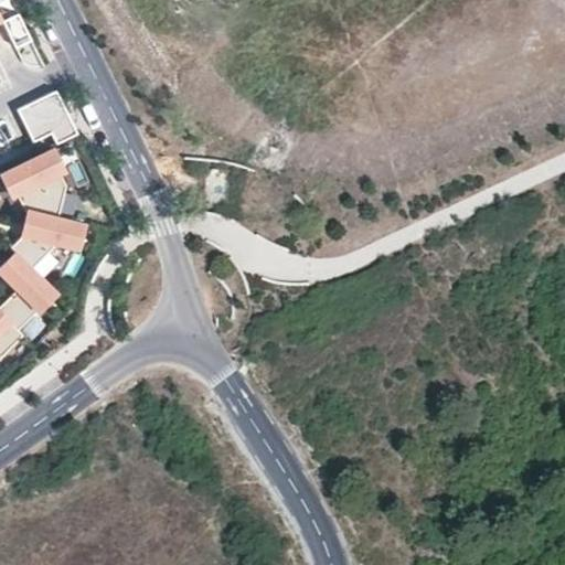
[(68,115),(56,89),(17,108),(29,135),(68,115)]
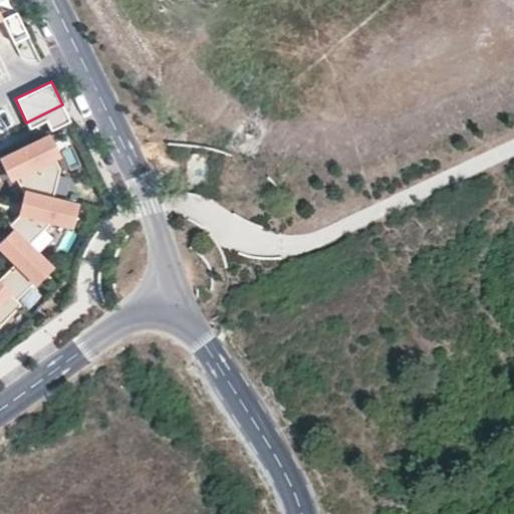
[(53,155),(57,154),(48,135),(1,158),(10,176),(14,174),(53,155)]
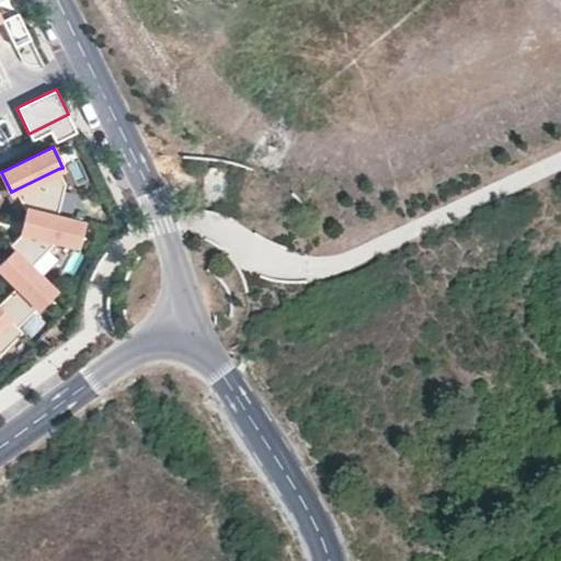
[(57,216),(65,183),(58,169),(15,190),(24,207),(57,216)]
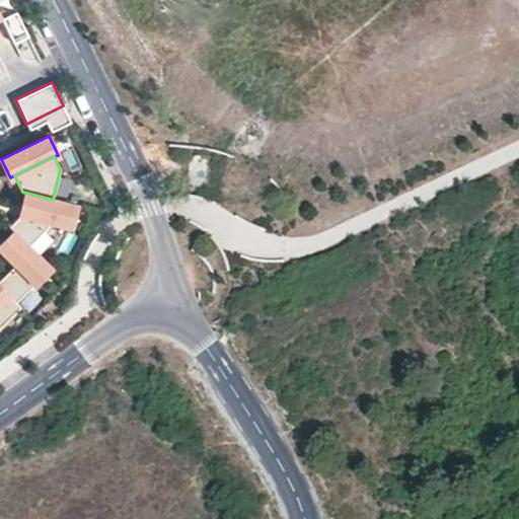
[(76,206),(53,200),(22,192),(17,212),(51,221),(71,226),(76,206)]
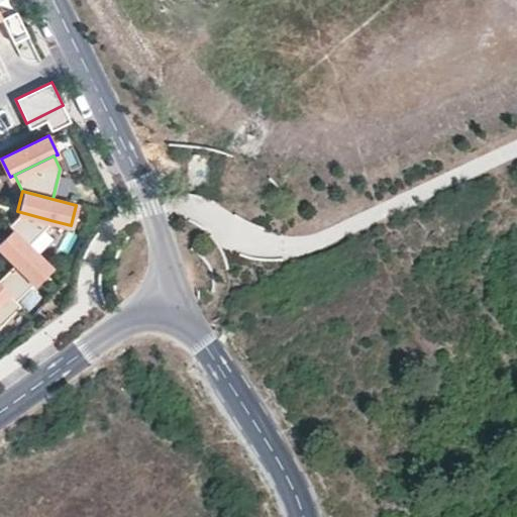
[(48,228),(50,220),(17,211),(15,219),(9,225),(26,243),(29,246),(48,228)]
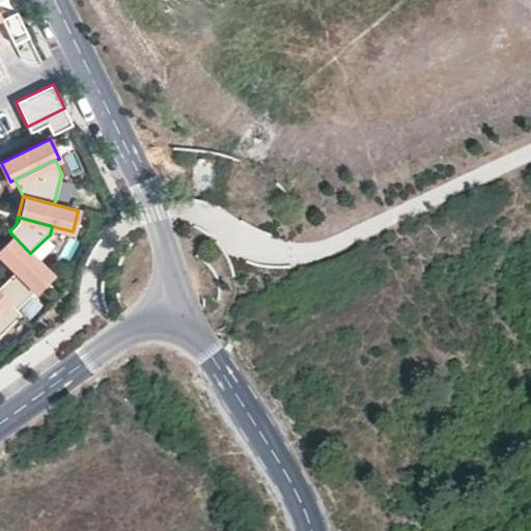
[(0,291),(17,309),(52,275),(30,253),(27,250),(7,270),(4,266),(0,270),(0,291)]
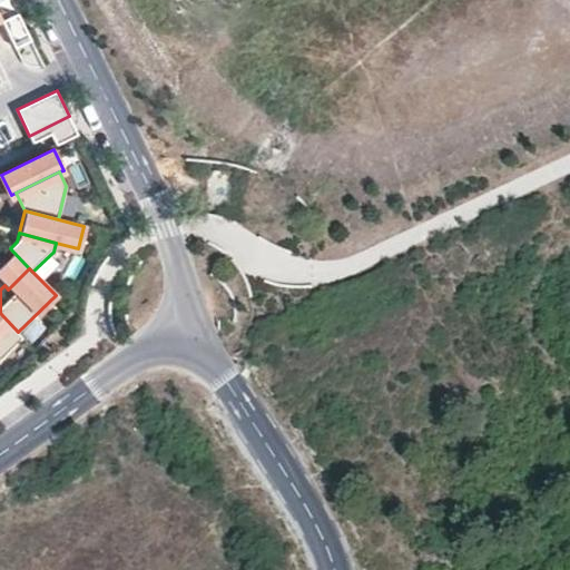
[(18,332),(0,313),(0,360),(23,337),(18,332)]
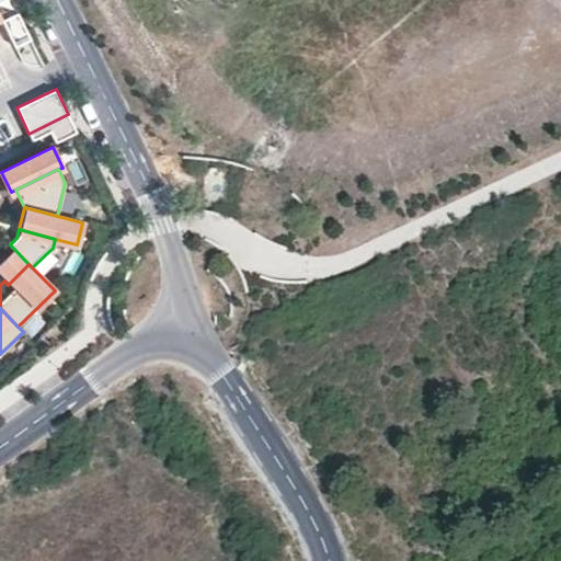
All buildings are outlined.
